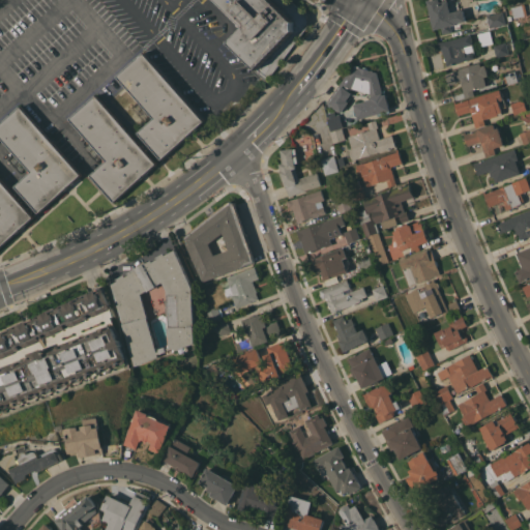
[(242,29),(213,0),(292,0),(307,11),(308,25),(264,80),(229,42),(242,29)]
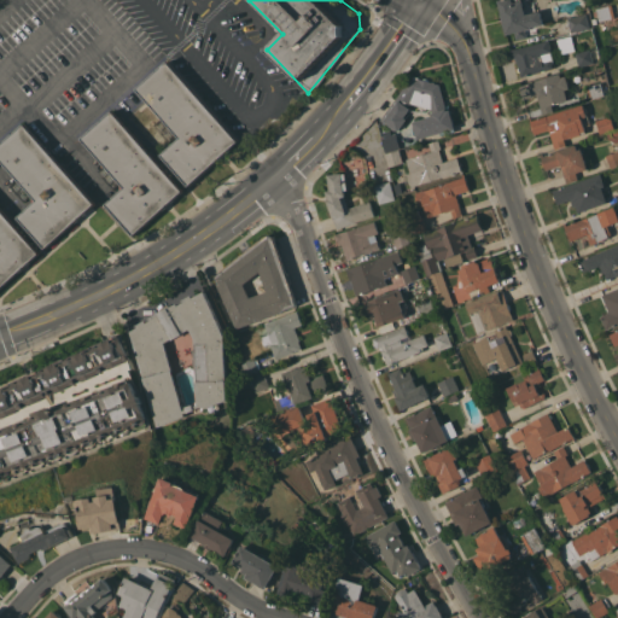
[(543,23),(531,27),(531,28),(525,29),(528,36),(517,39),(516,31),(506,34),(499,0),(523,0),(526,13),(541,10),(543,23)]
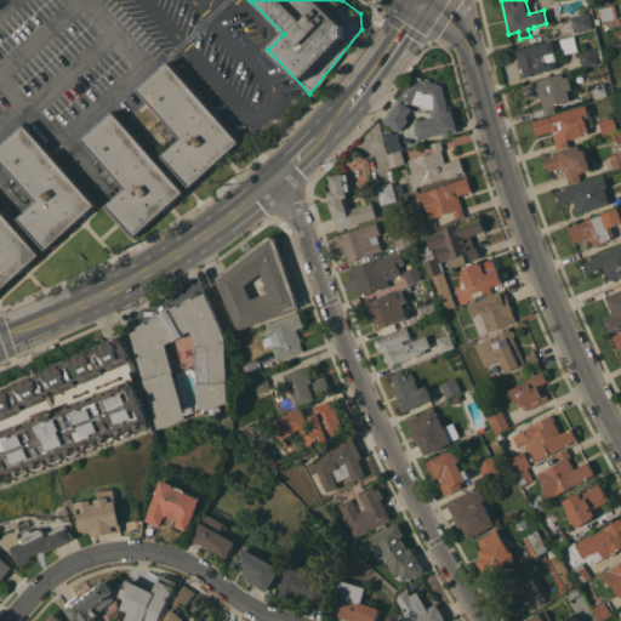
[(615,4),(617,17),(616,17),(619,27),(604,29),(602,15),(598,16),(597,11),(599,10),(599,7),(615,4)]
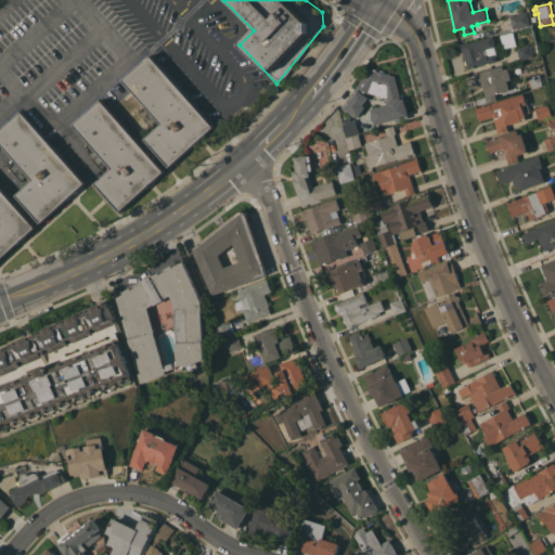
[(530,24),(513,28),(510,15),(527,11),(530,24)]
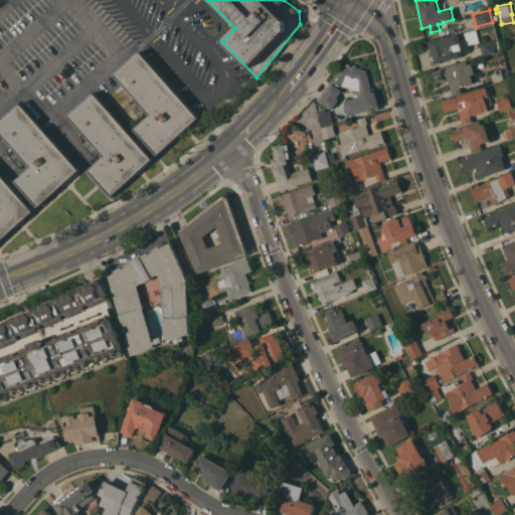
[(458,32),(462,49),(462,51),(460,52),(461,55),(435,63),(431,47),(426,48),(424,40),(432,39),(458,32)]
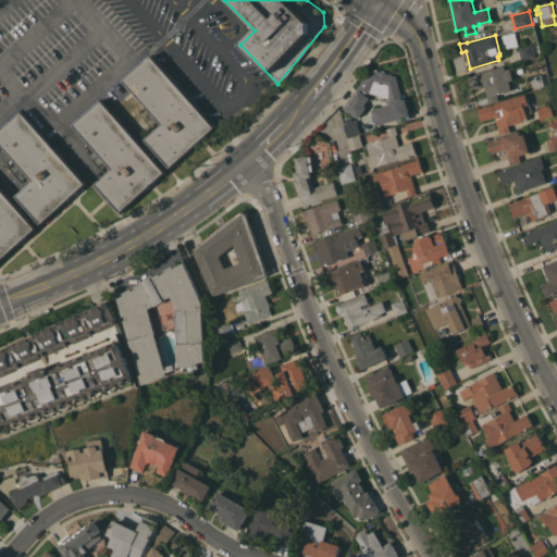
[(535,56),(522,59),(519,47),(532,44),(535,56)]
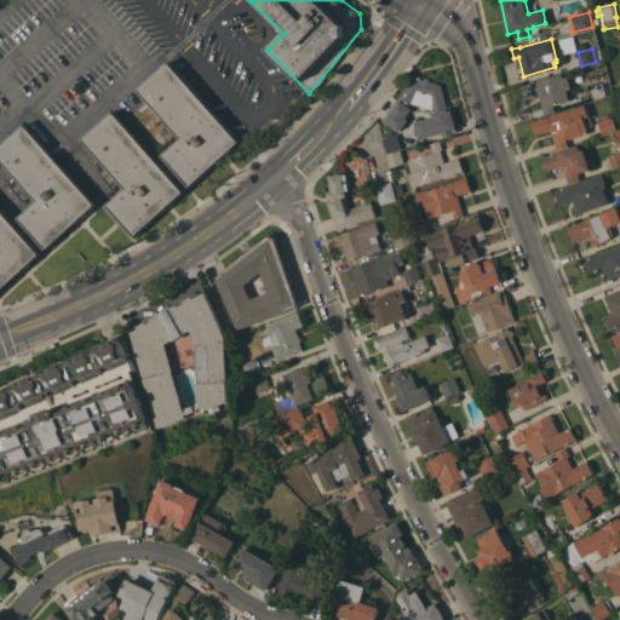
[(240,141),(190,185),(162,154),(181,137),(137,89),(168,61),(240,141)]
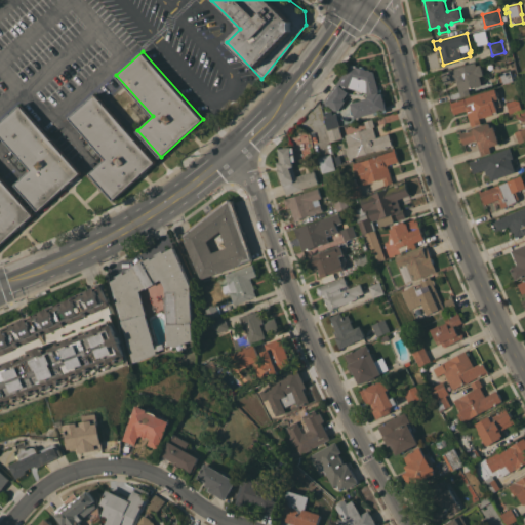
[(476,62),(477,65),(480,64),(483,74),(480,76),(482,84),(469,88),(471,93),(461,96),(456,80),(445,83),(442,72),(454,69),(454,68),(476,62)]
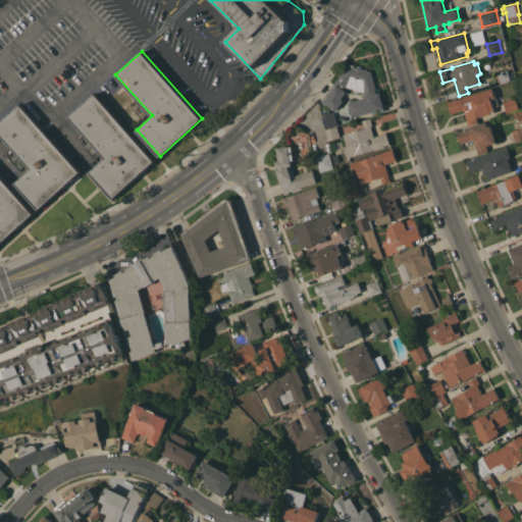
[(377,93),(379,93),(384,110),(372,113),(372,111),(353,116),(349,102),(353,101),(351,95),(358,93),(359,99),(366,97),(364,91),(347,87),(345,90),(347,91),(341,98),(344,100),(336,109),(334,108),(333,109),(321,100),(349,64),(371,71),(377,93)]
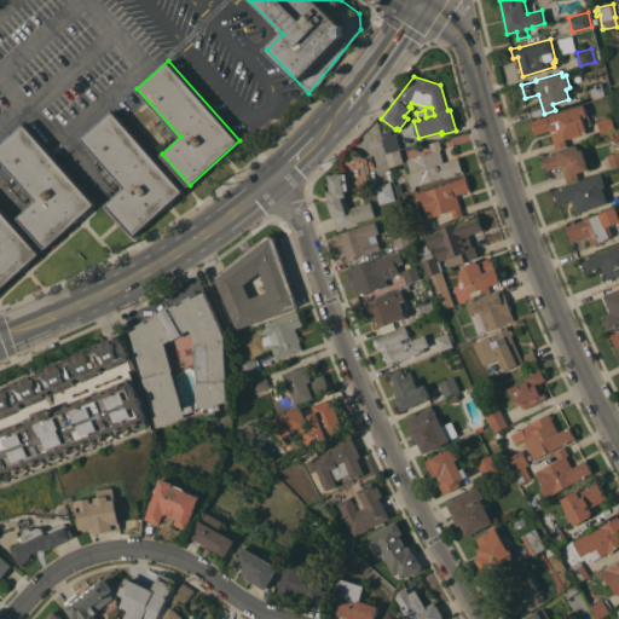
[(607,81),(611,93),(591,98),(588,86),(607,81)]
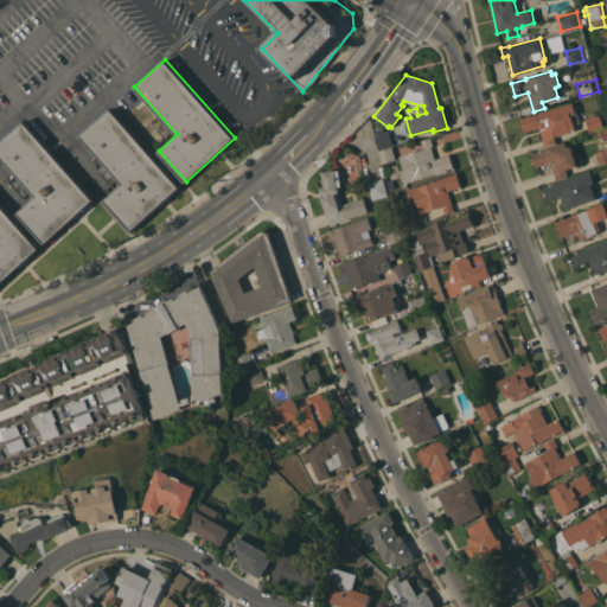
[(573,102),(576,114),(572,115),(576,129),(555,136),(556,142),(545,146),(540,127),(525,131),(522,117),(573,102)]
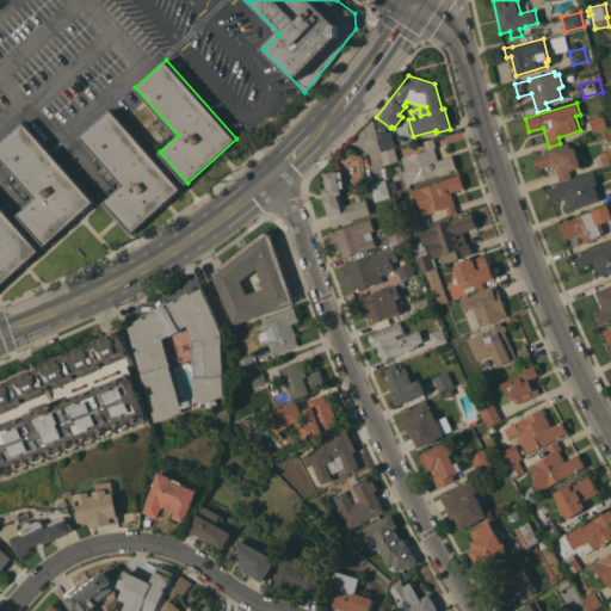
[(181,189),(133,232),(105,202),(123,185),(81,136),(111,109),(181,189)]
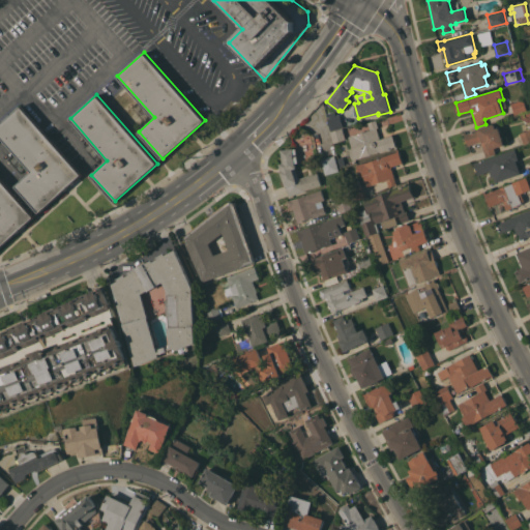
[(523,99),(527,111),(529,110),(529,120),(528,121),(522,118),(521,113),(514,114),(511,102),(523,99)]
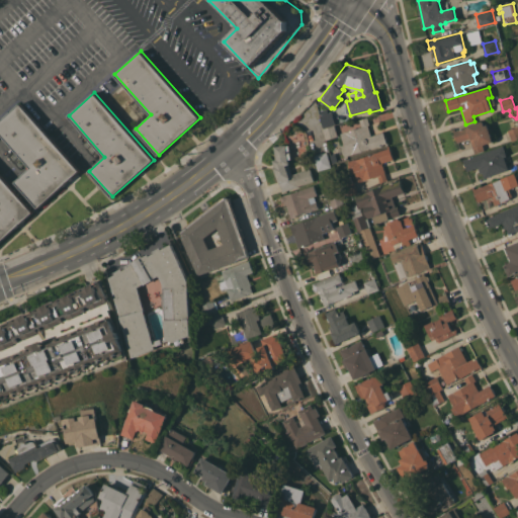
[(80,170),(38,207),(15,181),(31,167),(0,133),(0,120),(20,103),(80,170)]
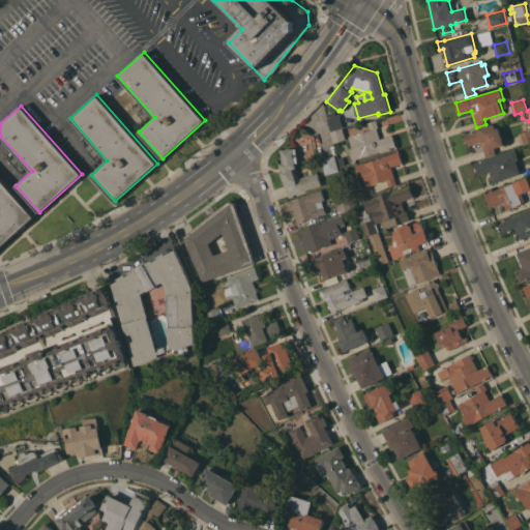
[(343,126),(331,129),(328,117),(329,117),(327,111),(333,109),(335,115),(340,114),(343,126)]
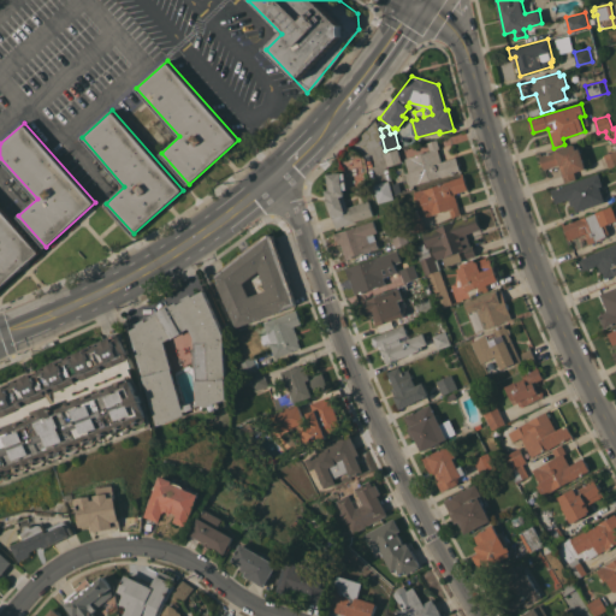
[(437,138),(440,147),(438,148),(442,160),(456,157),(461,170),(440,176),(440,175),(418,182),(419,183),(409,185),(404,171),(408,170),(404,158),(410,155),(410,157),(430,150),(427,142),(437,138)]
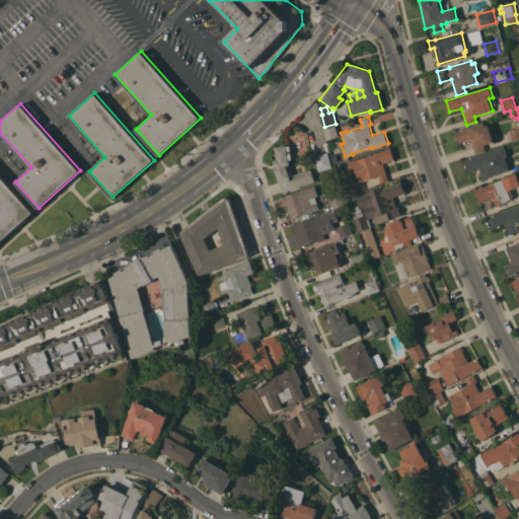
[(494,141),(485,144),(486,150),(476,153),(471,138),(459,142),(455,131),(469,127),(468,125),(484,121),(486,125),(489,124),(494,141)]
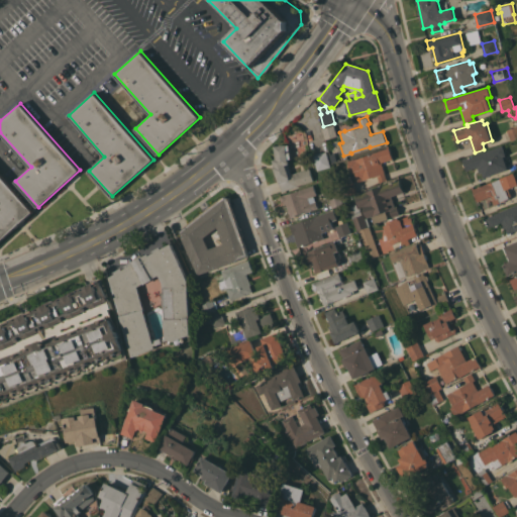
[(334,124),(337,135),(325,139),(322,128),(334,124)]
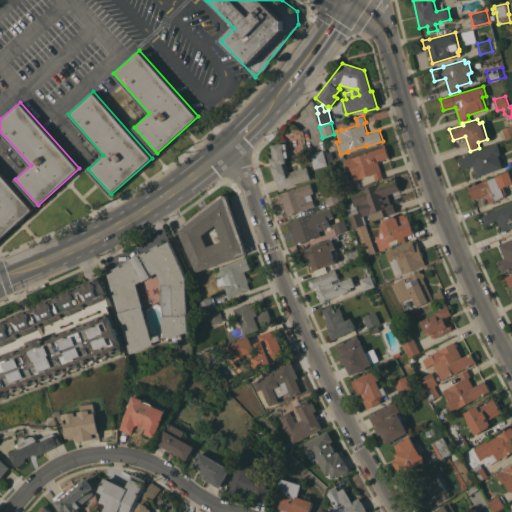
[(502,128),(511,124),(511,136),(506,139),(502,128)]
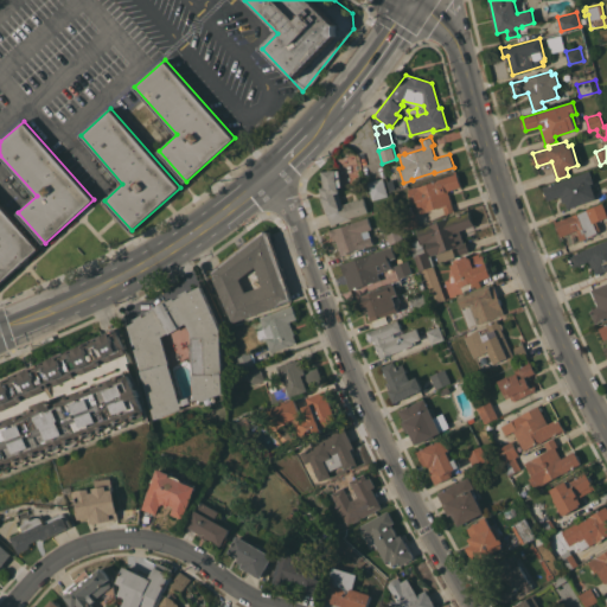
[(363,197),(368,211),(350,217),(350,218),(331,224),(321,196),(324,195),(320,186),(325,185),(323,171),(337,168),(337,170),(339,170),(342,185),(338,185),(343,204),(363,197)]
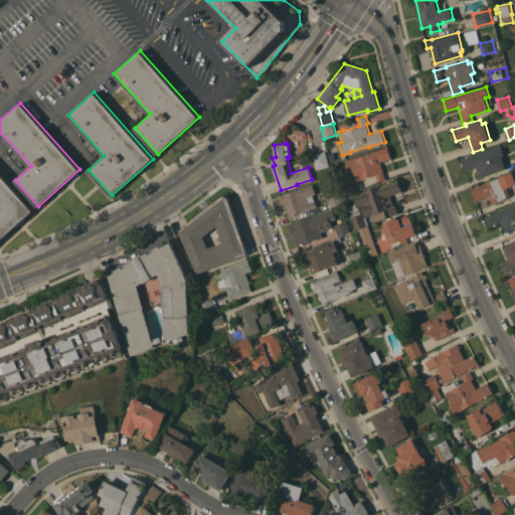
[(501,144),(504,154),(501,155),(506,168),(482,176),(480,170),(478,171),(476,165),(465,169),(461,158),(501,144)]
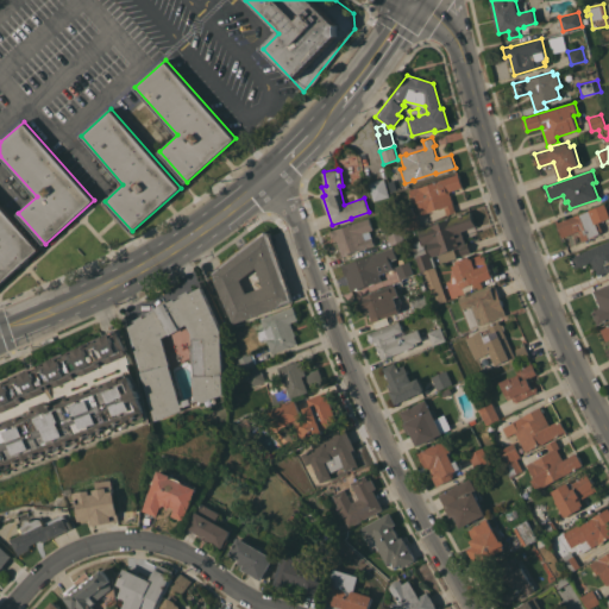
[(459,173),(463,186),(449,190),(456,211),(447,214),(445,206),(426,212),(426,213),(421,214),(416,202),(414,203),(409,189),(416,187),(418,187),(438,181),(438,180),(459,173)]
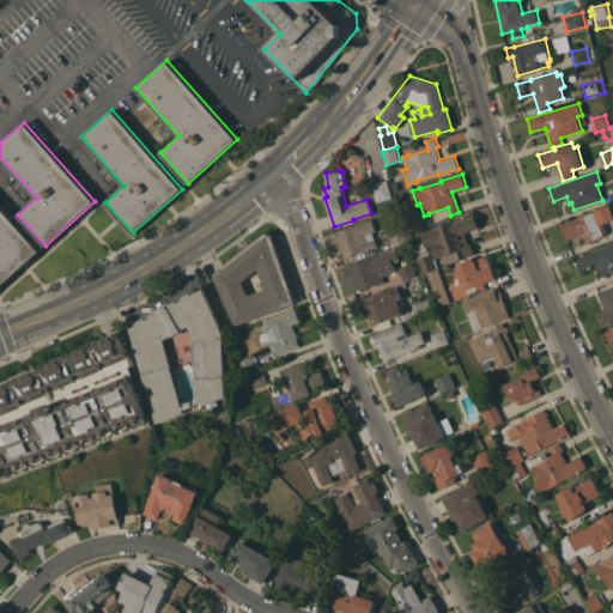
[(371,183),(387,178),(392,196),(376,201),(371,183)]
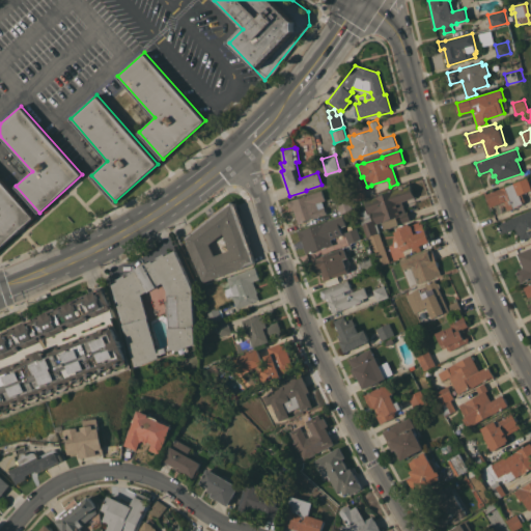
[(528,176),(530,186),(530,189),(523,193),(526,200),(523,201),(524,203),(508,210),(504,200),(491,205),(485,193),(528,176)]
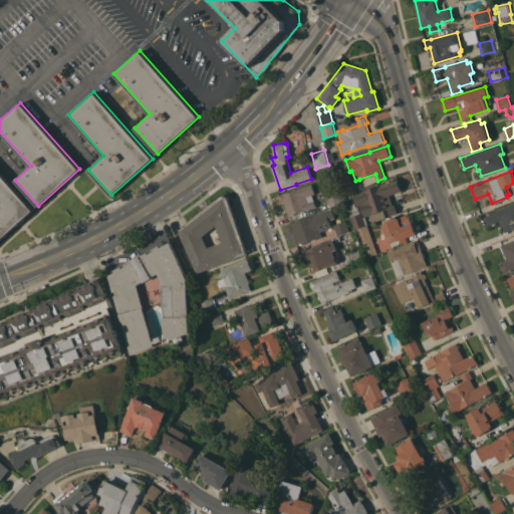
[(0,173),(33,210),(0,239),(0,173)]
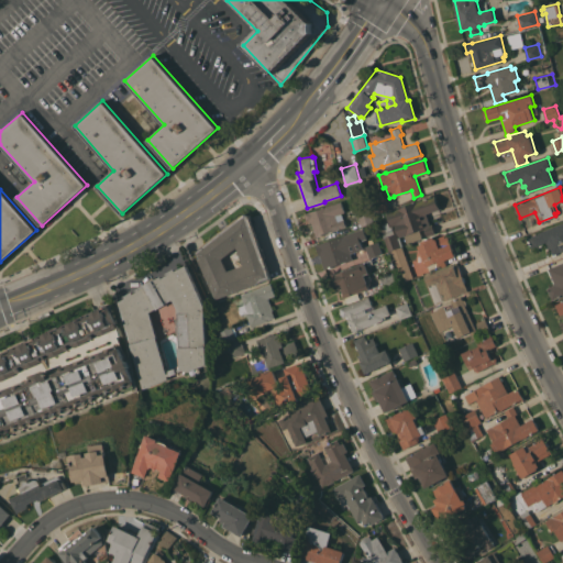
[(389,209),(376,213),(372,201),(374,201),(372,195),(381,191),(382,195),(383,195),(384,198),(385,197),(389,209)]
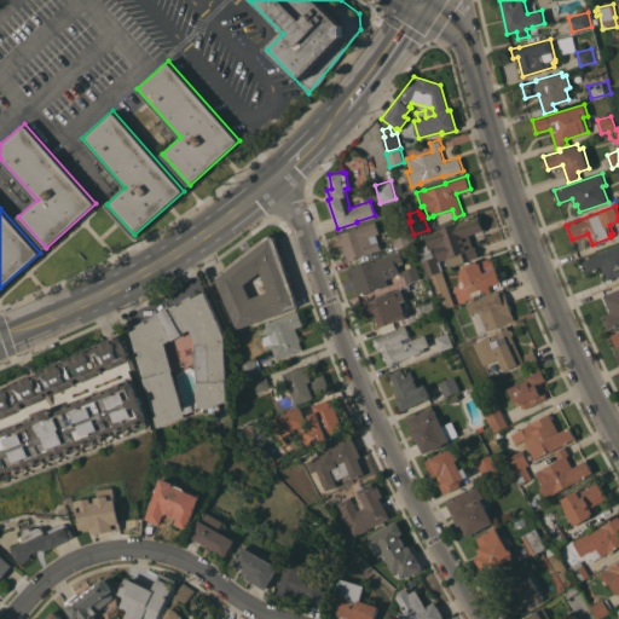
[(478,214),(484,230),(469,235),(473,246),(475,246),(479,255),(469,259),(467,250),(461,253),(464,261),(447,266),(444,258),(439,260),(434,246),(429,247),(424,233),(478,214)]
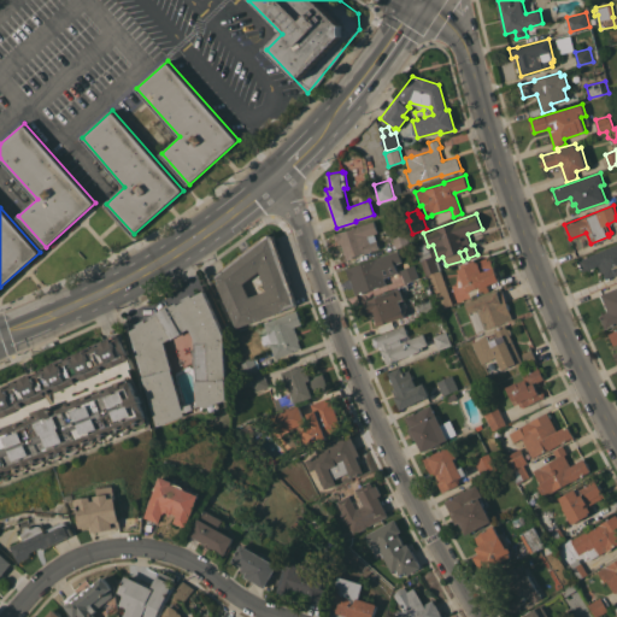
[(347,258),(342,242),(339,244),(339,240),(336,240),(334,233),(340,230),(340,231),(374,219),(377,231),(375,233),(377,242),(380,241),(381,245),(378,246),(380,247),(347,258)]
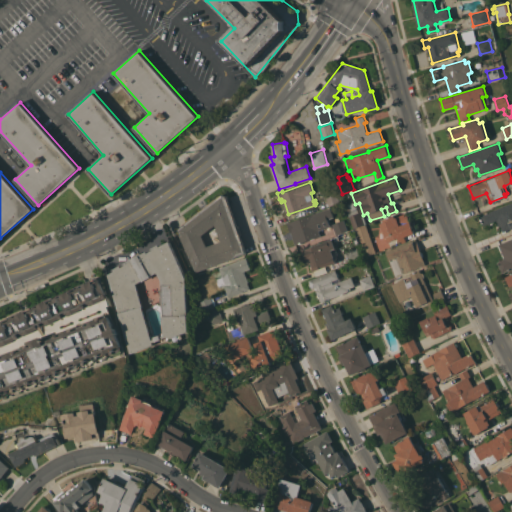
[(324,192),(336,188),(341,201),(329,205),(324,192)]
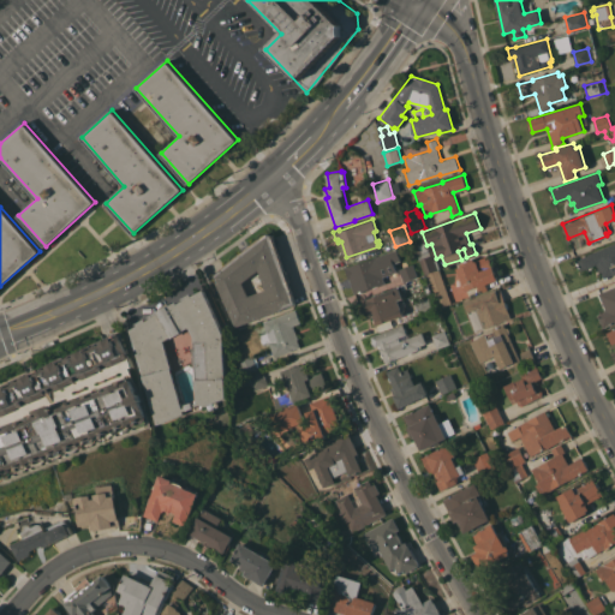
[(218,280),(215,274),(221,269),(220,269),(263,236),(268,233),(273,234),(274,238),(294,294),(293,296),(296,303),(287,306),(287,308),(236,326),(216,281),(218,280)]
